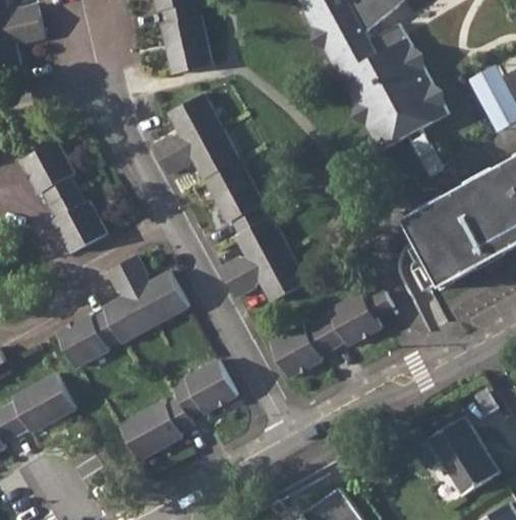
[(43,38),(35,5),(13,10),(11,14),(6,15),(2,0),(0,0),(0,69),(19,66),(13,42),(18,40),(21,43),(43,38)]
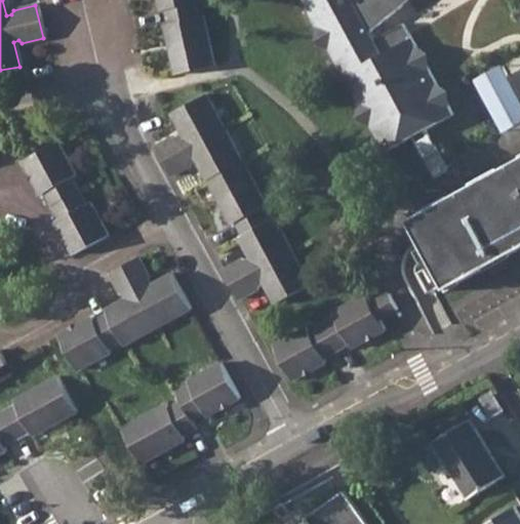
[(155,0),(159,12),(163,10),(166,26),(162,27),(174,74),(212,66),(200,17),(197,18),(194,3),(198,2),(197,0),(155,0)]
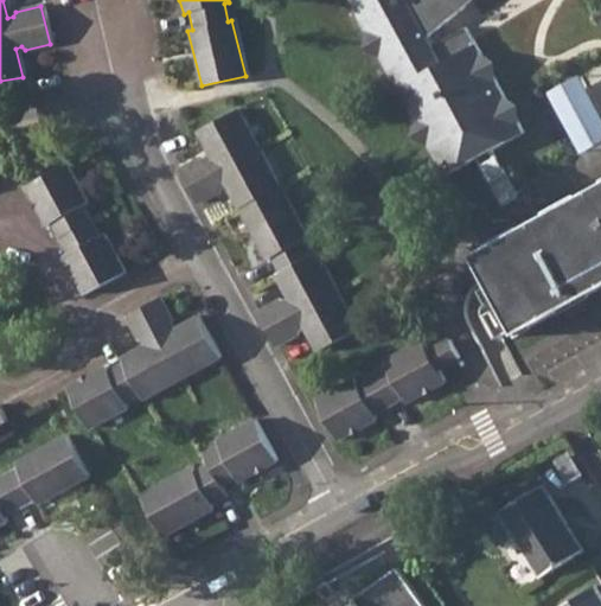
[(483,308),(497,338),(513,329),(530,320),(532,324),(560,310),(556,304),(587,287),(590,292),(600,286),(600,0),(345,0),(443,176),(477,157),(491,150),(524,131),(475,40),(473,42),(465,26),(432,44),(426,34),(465,0),(600,0),(600,182),(575,197),(579,202),(548,219),(544,214),(517,229),(518,230),(520,234),(490,252),(486,246),(472,254),(496,298),(487,303),(483,308)]
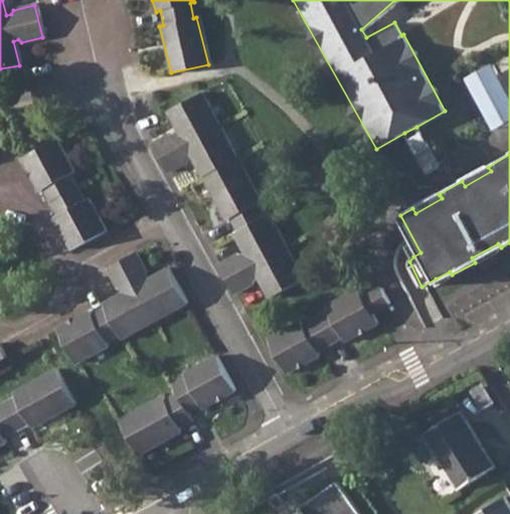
[(509,96),(492,63),(466,77),(494,128),(509,118),(509,96)]
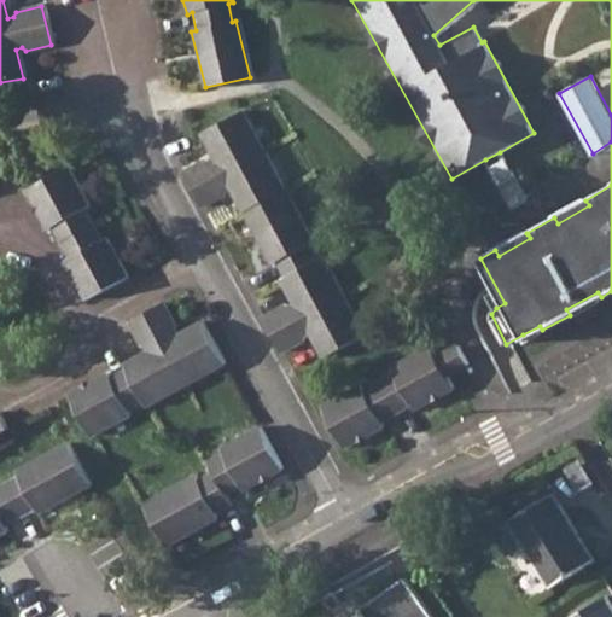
[(202,162),(180,174),(198,209),(221,197),(221,191),(227,187),(270,266),(275,263),(284,278),(279,280),(292,306),(289,308),(283,308),(261,320),(279,354),(299,343),(302,336),(307,333),(321,359),(362,337),(320,258),(314,262),(306,245),(310,242),(239,115),(199,135),(213,161),(209,163),(202,162)]
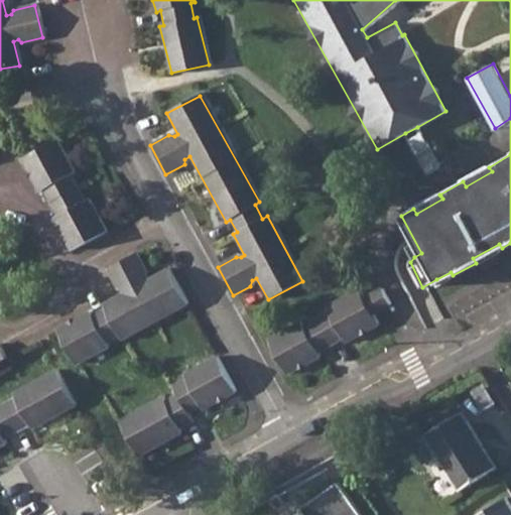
[(417,127),(405,133),(419,158),(425,168),(436,161),(417,127)]
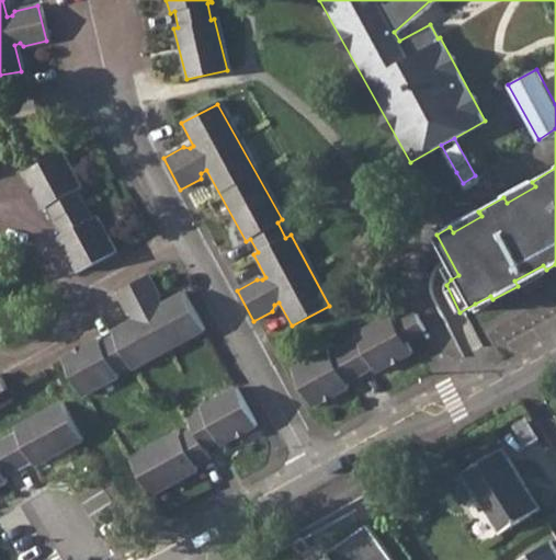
[(59,153),(23,174),(42,209),(46,206),(63,235),(57,238),(77,273),(114,253),(93,217),(90,219),(75,191),(78,189),(59,153)]
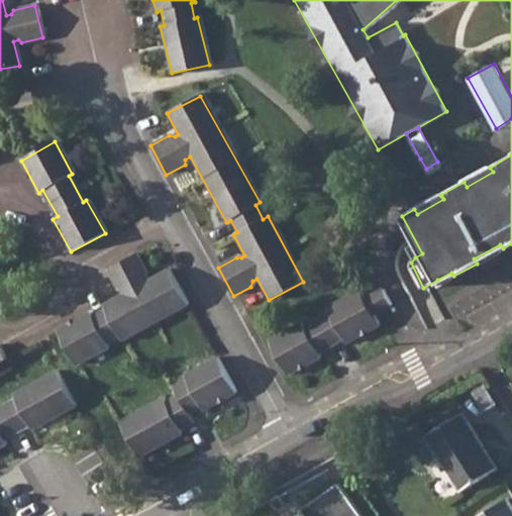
[(490,168),(464,182),(467,187),(493,172),(490,168)]
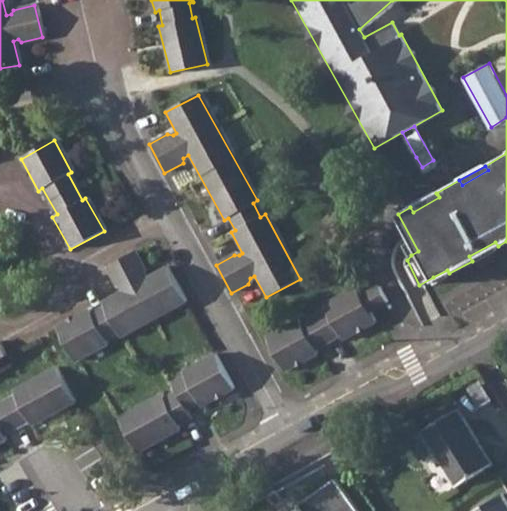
[(410,207),(413,212),(439,197),(437,194),(436,193),(434,194),(410,207)]
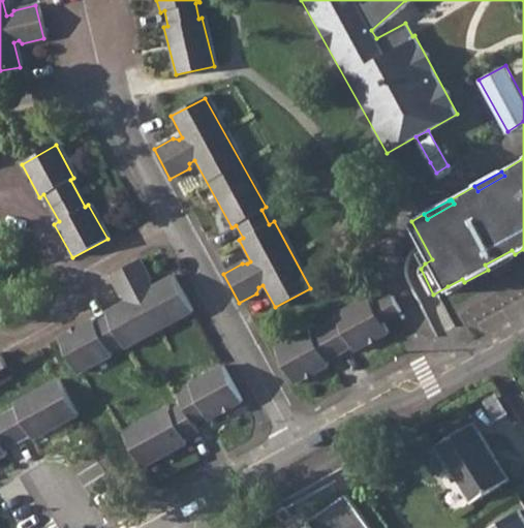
[(485,265),(488,270),(515,254),(512,250),(485,265)]
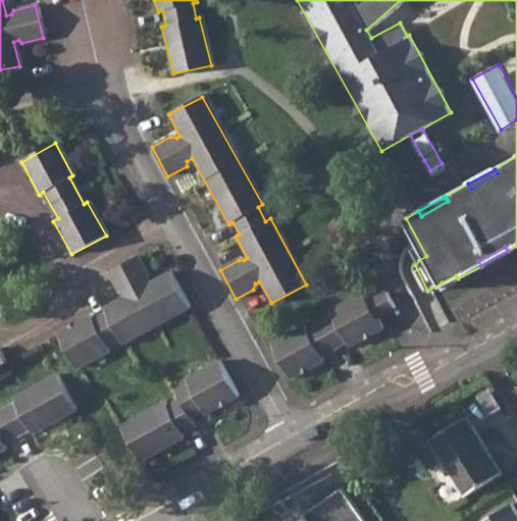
[(89,316),(56,333),(76,368),(108,351),(106,347),(120,340),(122,344),(188,307),(168,272),(147,284),(145,279),(147,275),(136,256),(107,271),(117,291),(121,291),(124,297),(102,308),(105,312),(92,320),(89,316)]
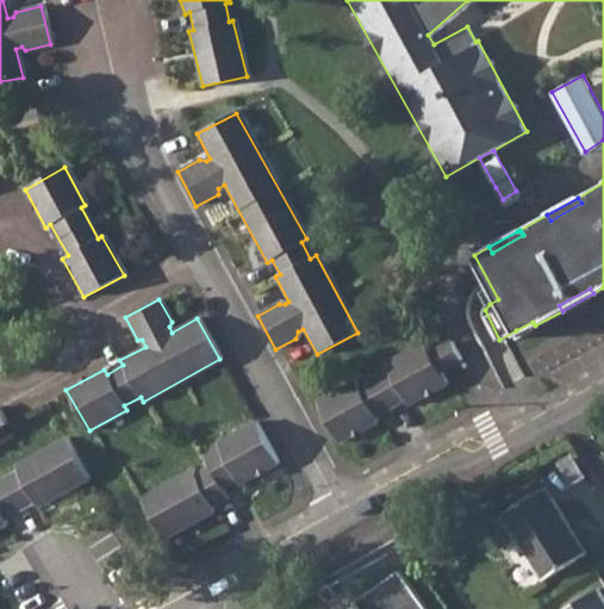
[(533,322),(516,330),(518,335),(535,325),(533,322)]
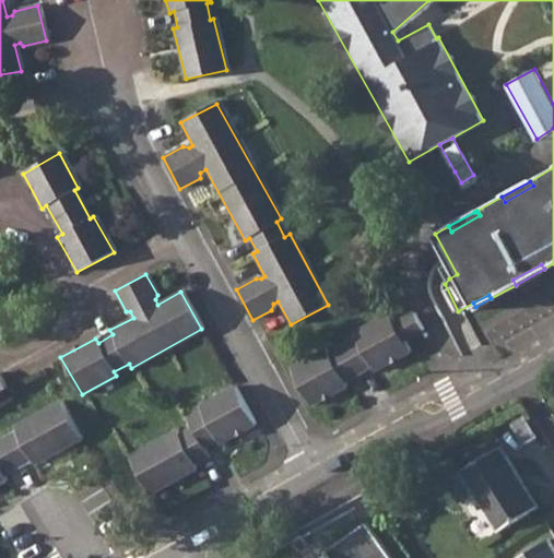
[(412,313),(392,324),(401,341),(421,330),(412,313)]
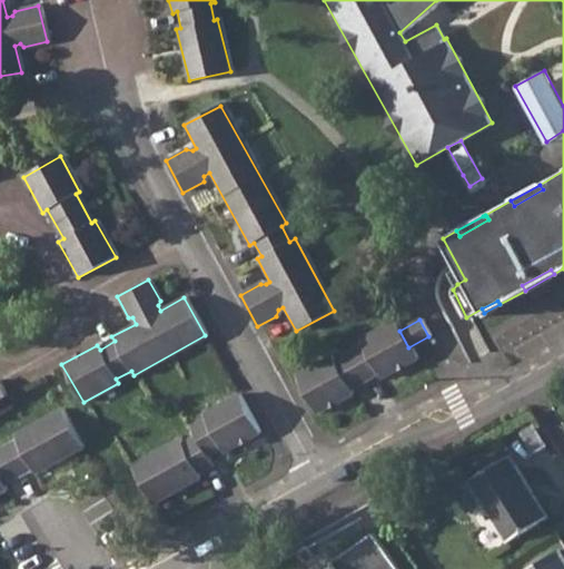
[(399,331),(395,322),(358,341),(360,345),(333,361),(330,356),(295,376),(315,413),(352,393),(349,388),(376,374),(379,379),(415,357),(408,347),(399,331)]
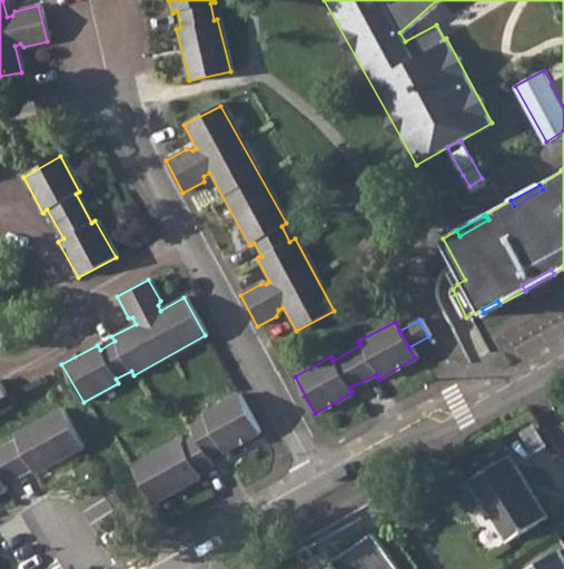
[(257,432),(238,395),(201,413),(205,420),(189,428),(195,437),(180,444),(177,440),(130,466),(151,503),(198,478),(196,473),(209,464),(205,455),(219,448),(221,452),(257,432)]
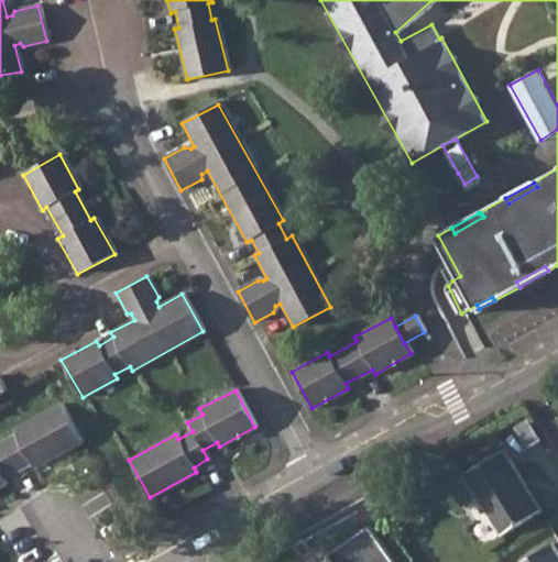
[(0,486),(4,484),(2,478),(30,463),(32,466),(79,441),(59,404),(12,430),(15,436),(0,443),(0,486)]
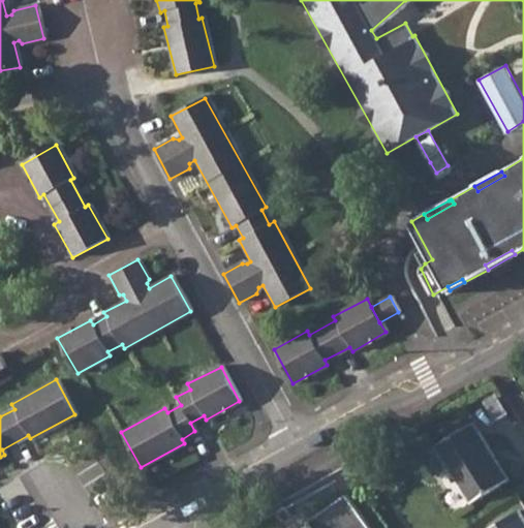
[(469,423),(434,447),(470,502),(506,478),(469,423)]
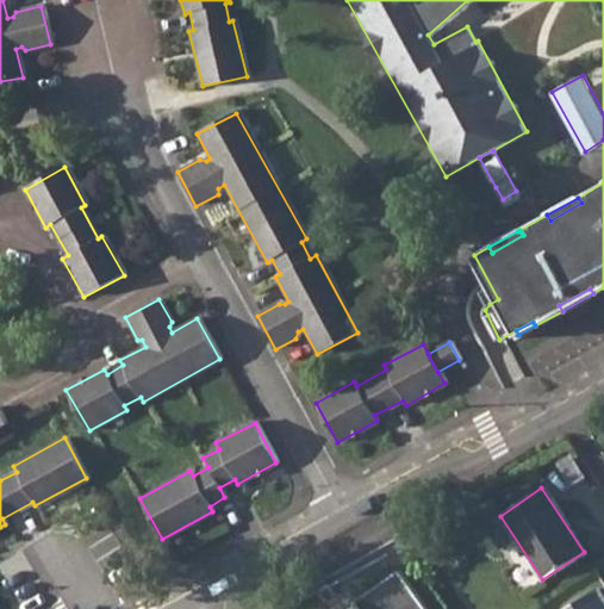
[(423,608),(397,571),(342,608),(423,608)]
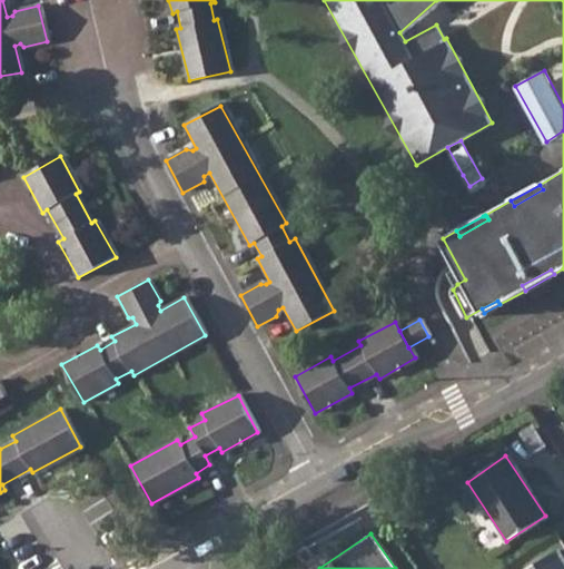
[(563,568),(563,563),(555,550),(526,568),(563,568)]
